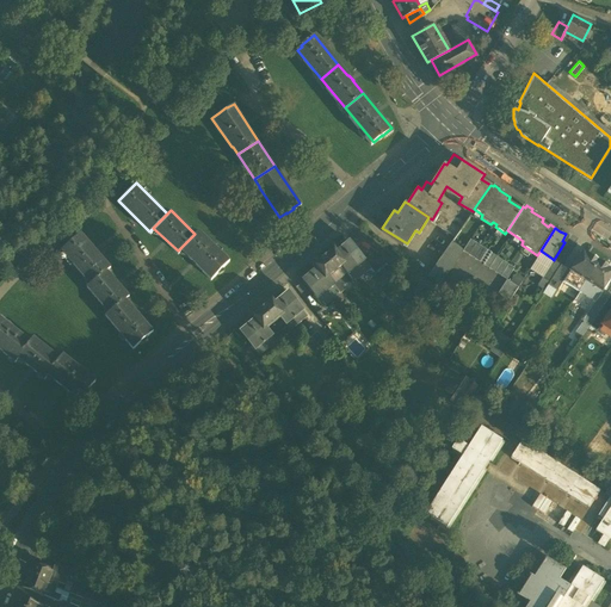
[(62,247),(91,280),(105,268),(109,265),(80,231),(62,247)]
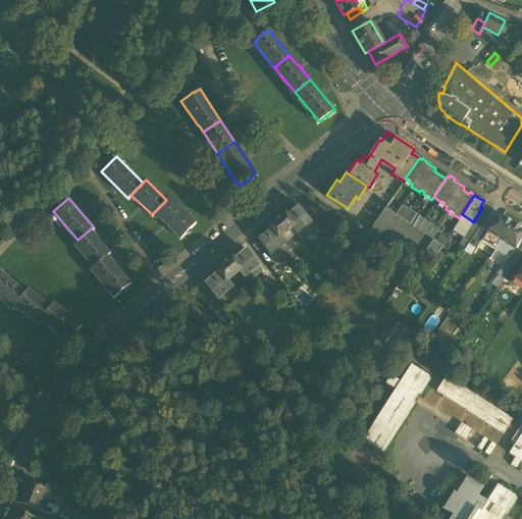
[(168,198),(166,200),(155,211),(173,230),(179,237),(185,231),(186,232),(191,227),(190,226),(195,221),(189,215),(188,216),(168,198)]
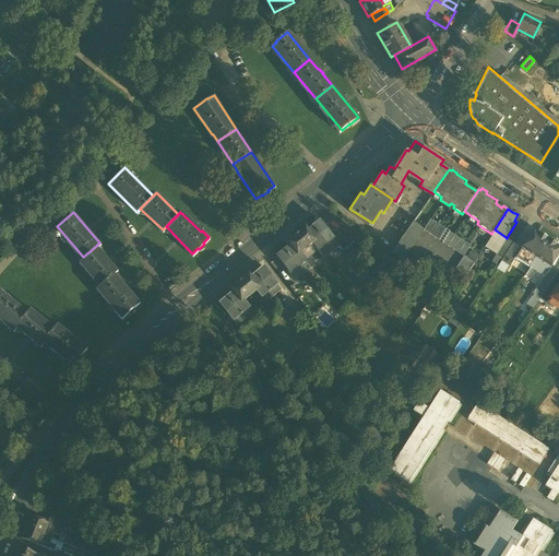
[(430,217),(424,227),(440,238),(447,227),(430,217)]
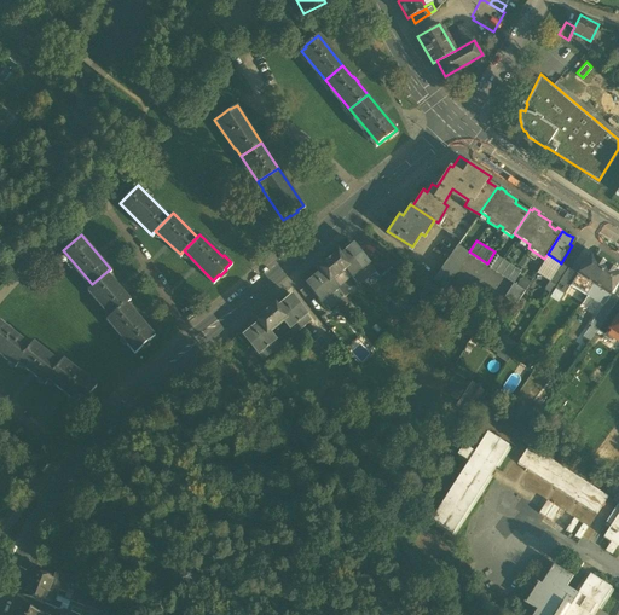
[(307,282),(328,307),(345,294),(337,285),(333,278),(347,267),(353,273),(359,282),(376,268),(369,260),(354,243),(341,254),(339,250),(318,267),(320,271),(307,282)]
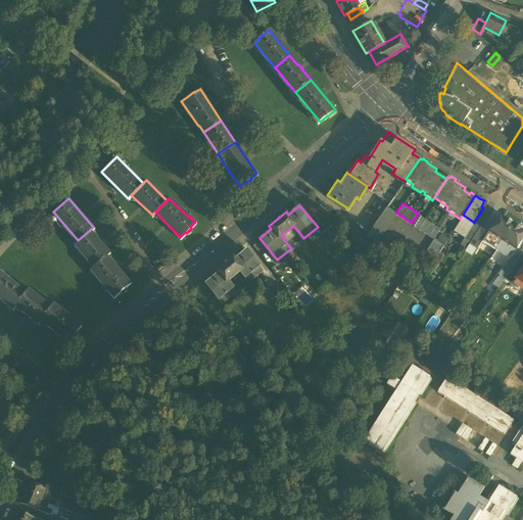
[(377,241),(396,213),(387,205),(367,234),(377,241)]
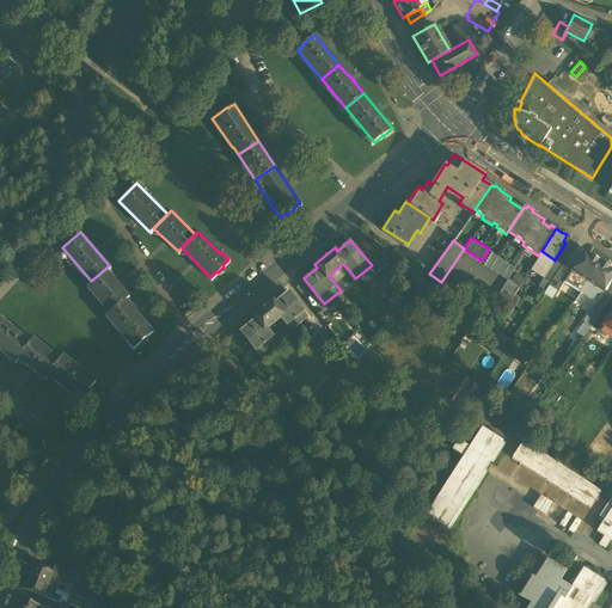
[(372,265),(375,269),(389,258),(375,249),(365,257),(372,265)]
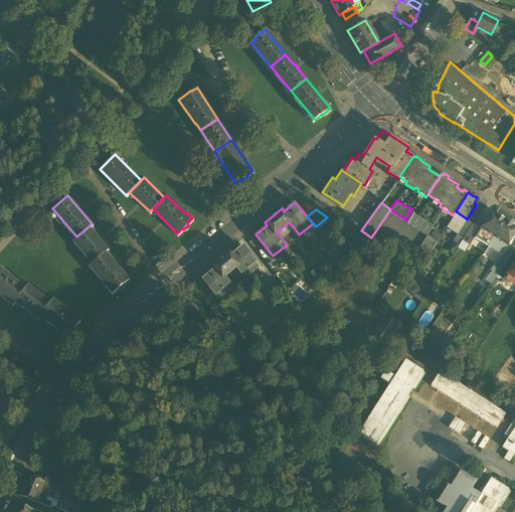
[(491,210),(481,226),(494,235),(505,219),(491,210)]
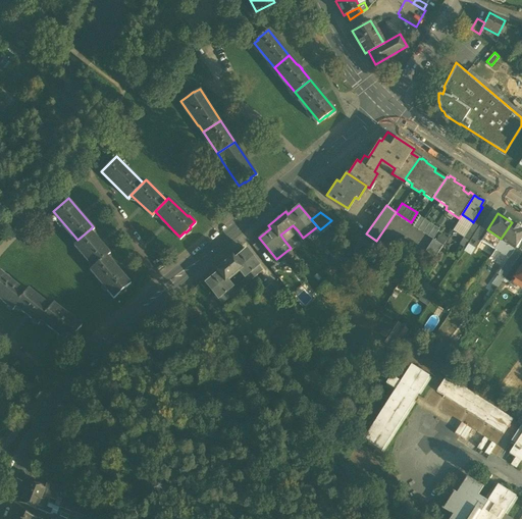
[(413,223),(418,226),(424,217),(421,215),(419,214),(413,223)]
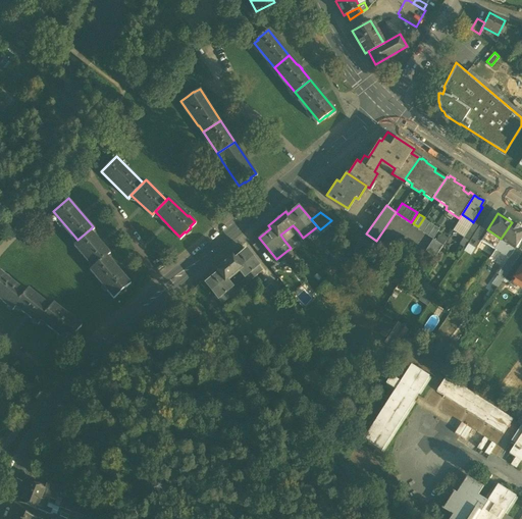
[(462,214),(459,218),(453,228),(463,236),(472,221),(462,214)]
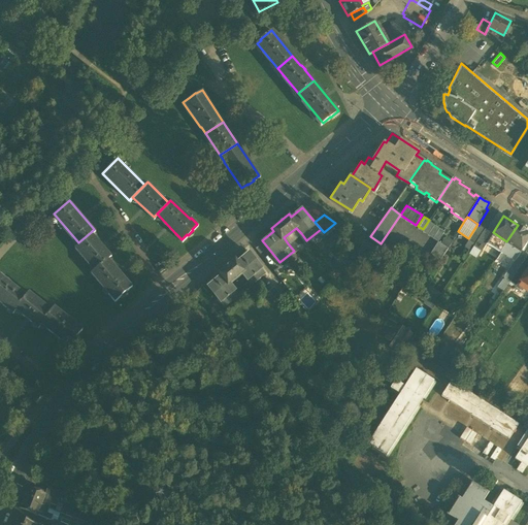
[(434,223),(429,220),(423,229),(428,233),(434,223)]
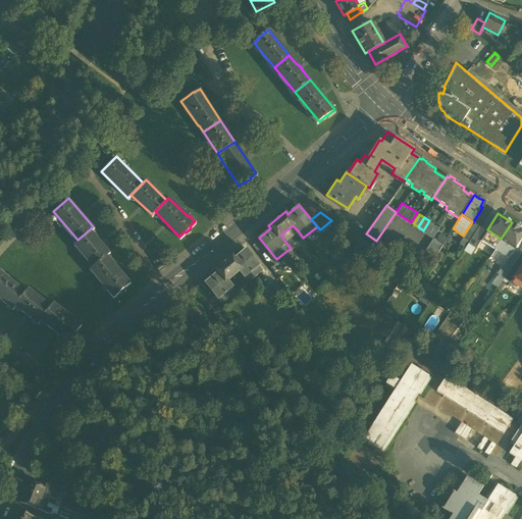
[(439,226),(429,220),(423,230),(433,237),(439,226)]
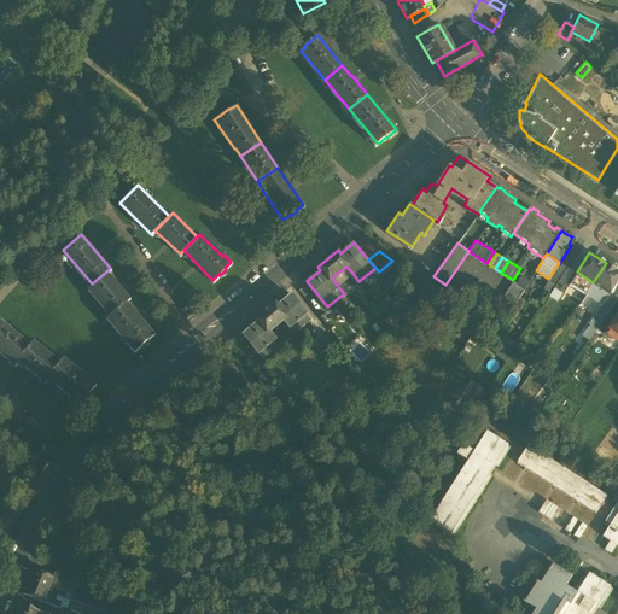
[(557,284),(559,278),(567,264),(561,261),(560,263),(559,262),(548,279),(557,284)]
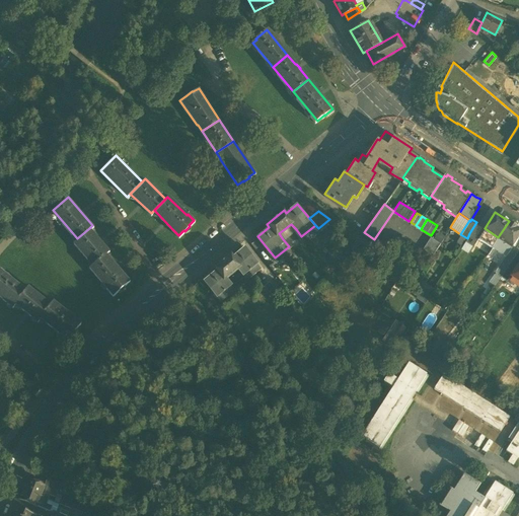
[(518,227),(509,221),(498,237),(511,245),(511,246),(512,245),(518,234),(518,227)]
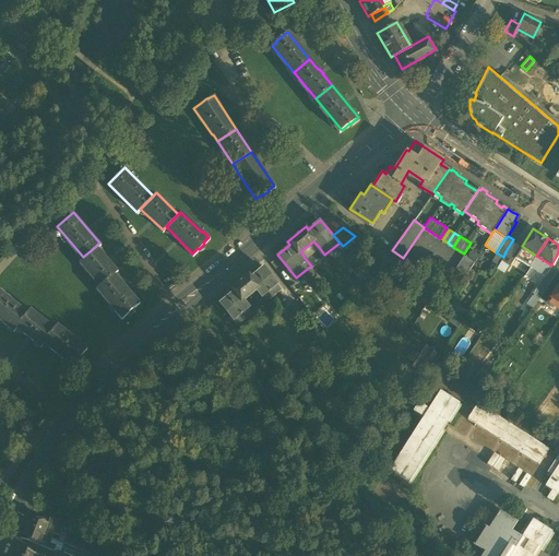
[(520,244),(513,239),(506,251),(513,257),(519,249),(519,246),(520,244)]
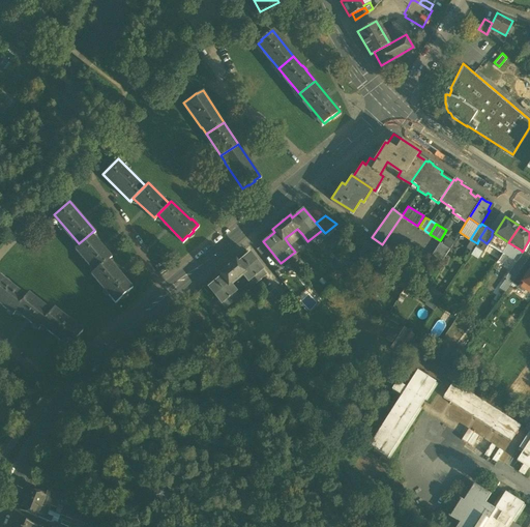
[(285,238),(289,244),(294,240),(302,234),(297,229),(285,238)]
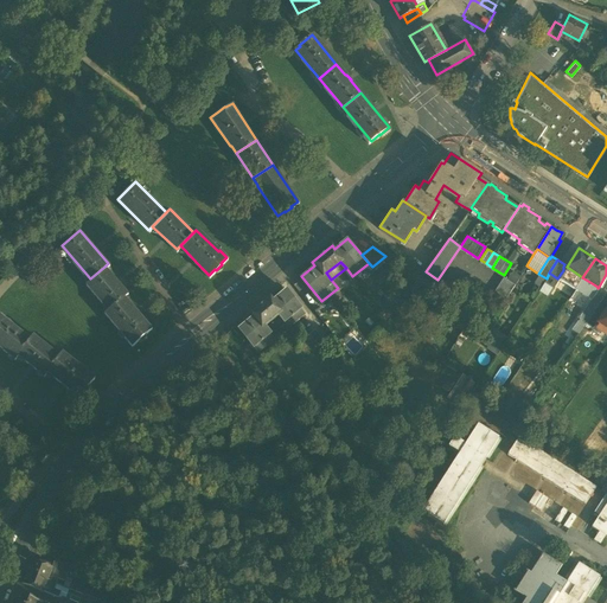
[(87,282),(108,308),(123,295),(127,293),(104,267),(90,278),(87,282)]
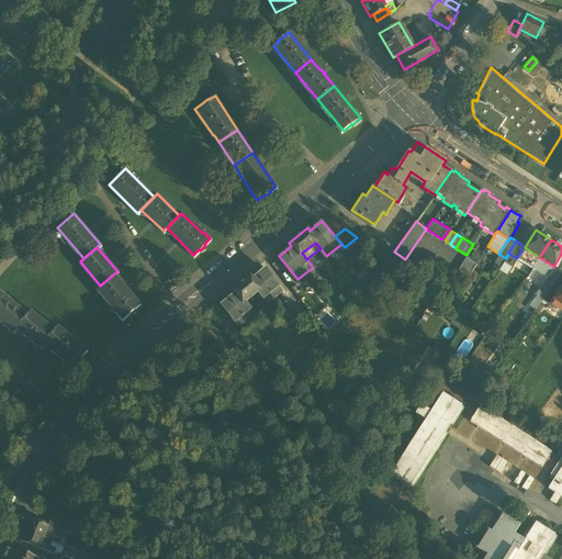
[(532,267),(539,257),(525,247),(518,257),(532,267)]
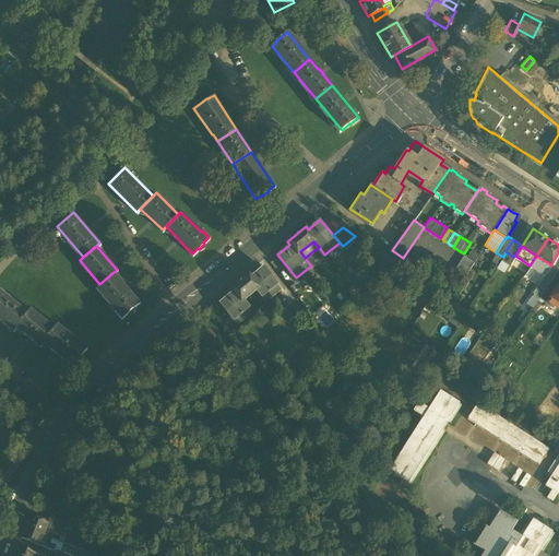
[(470,250),(467,256),(474,260),(479,252),(473,248),(470,250)]
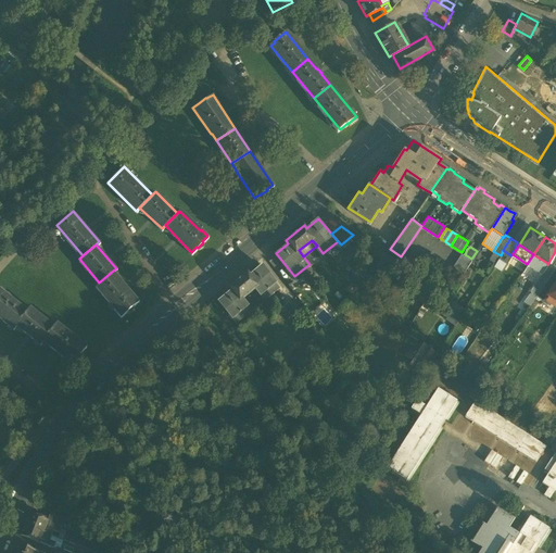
[(506,262),(506,263),(510,255),(503,250),(501,255),(498,258),(506,262)]
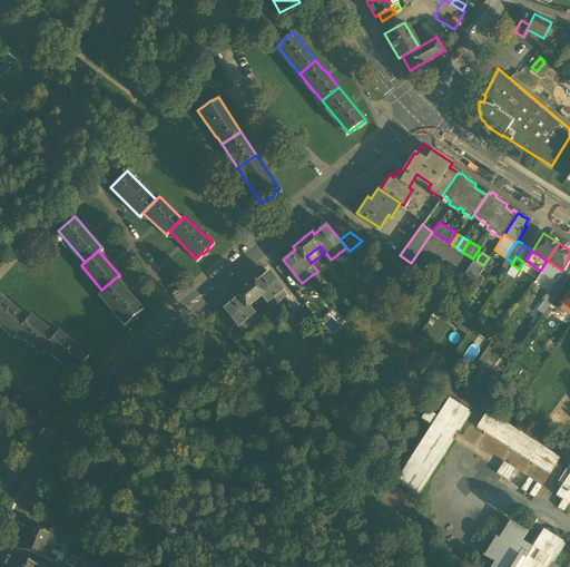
[(513,262),(505,257),(501,264),(508,269),(511,264),(513,262)]
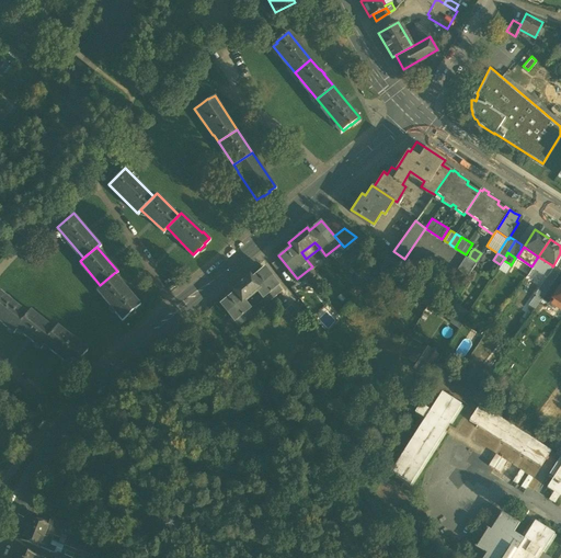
[(312,266),(318,262),(311,254),(306,259),(312,266)]
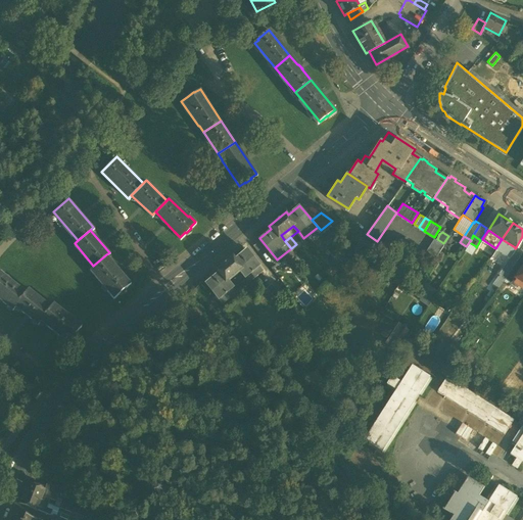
[(437,239),(434,237),(424,252),(433,258),(443,243),(437,239)]
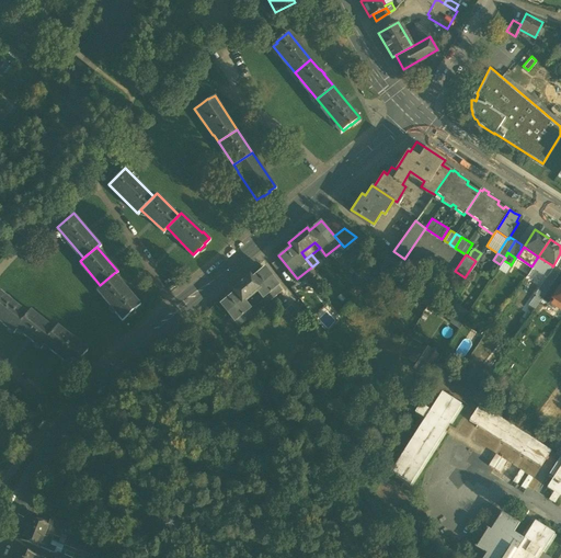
[(531,266),(546,275),(551,268),(552,265),(538,257),(531,266)]
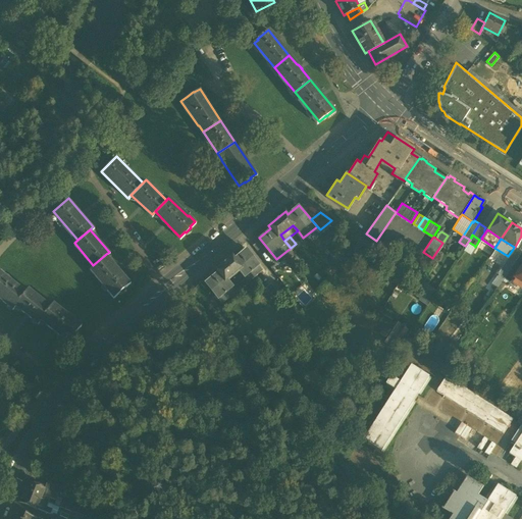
[(468,242),(465,246),(464,249),(470,253),(475,246),(468,242)]
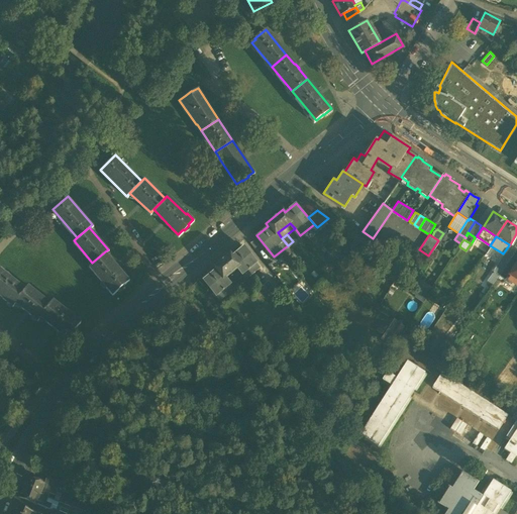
[(216,292),(220,297),(233,286),(230,281),(225,276),(231,271),(237,266),(242,272),(242,271),(246,276),(260,265),(256,260),(244,244),(232,253),(230,251),(221,259),(213,266),(215,268),(204,278),(216,293),(216,292)]
